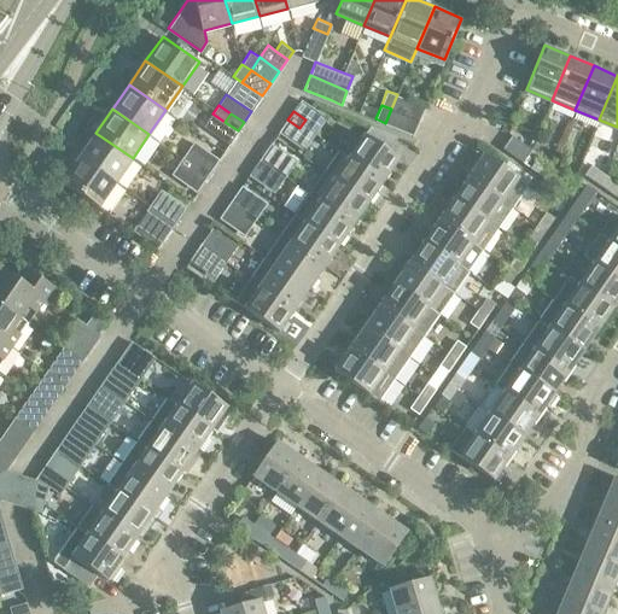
[(318,128),(305,120),(299,128),(312,136),(318,128)]
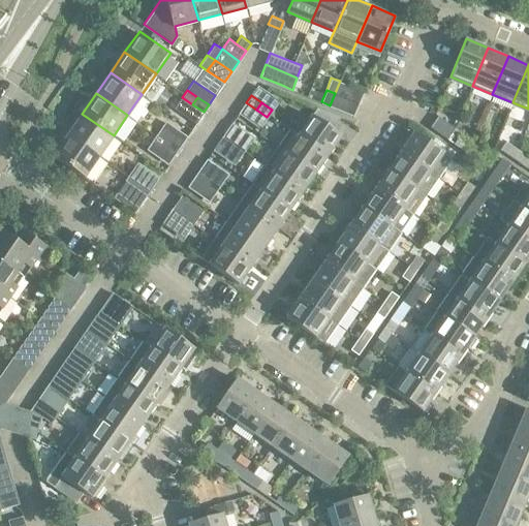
[(82,114),(68,133),(99,155),(114,135),(82,114)]
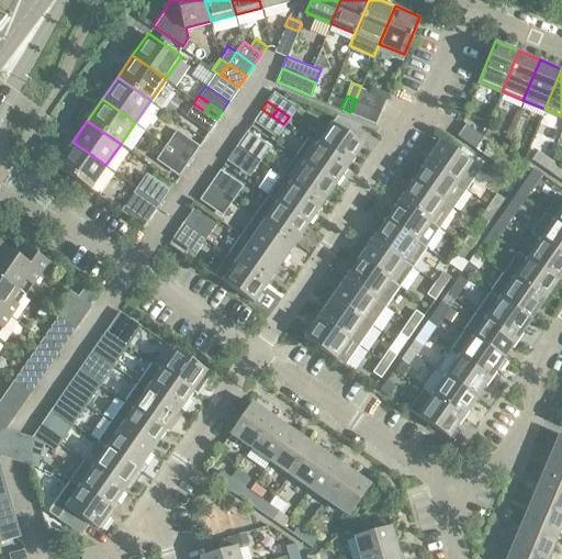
[(332,122),(317,142),(348,164),(362,143),(332,122)]
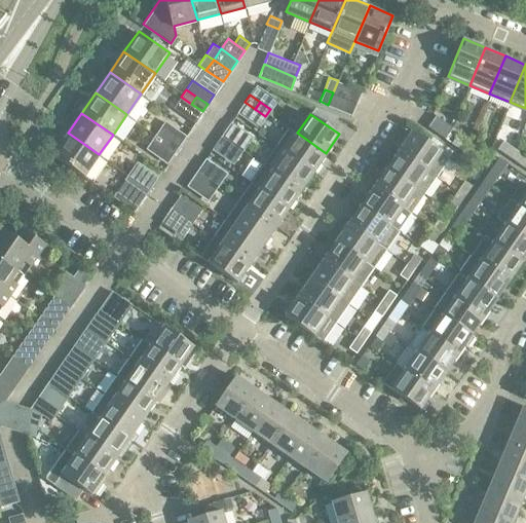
[(428,125),(445,137),(453,126),(436,114),(428,125)]
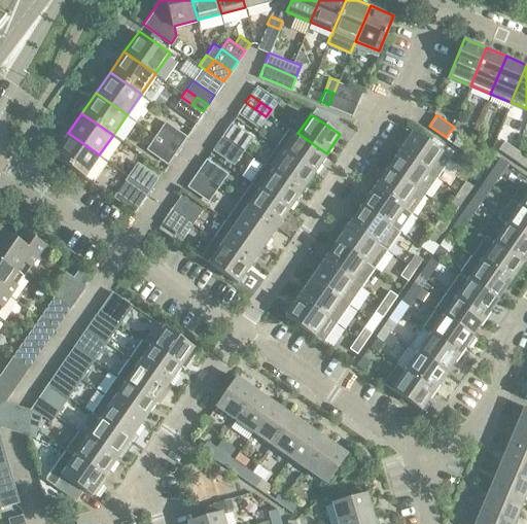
[(289,127),(277,145),(285,150),(314,171),(326,153),(297,133),(289,127)]
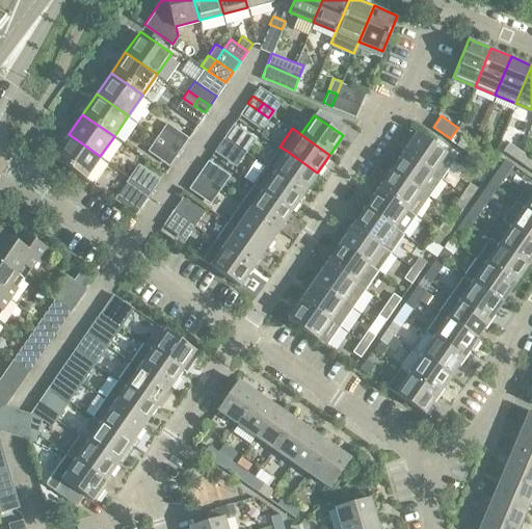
[(155,138),(165,147),(170,138),(160,131),(155,138)]
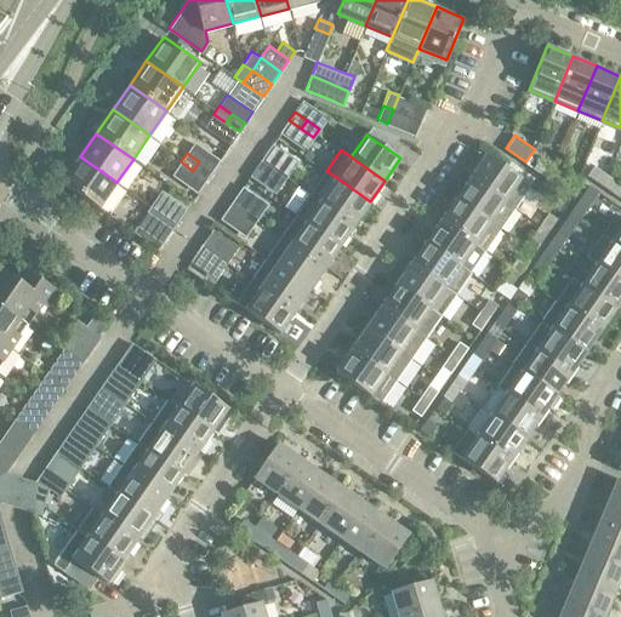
[(258,163),(271,172),(278,163),(265,154),(258,163)]
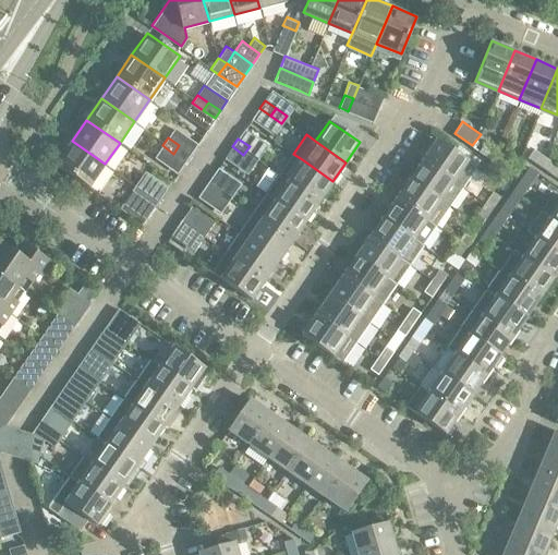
[(437,139),(423,158),(462,185),(476,166),(437,139)]
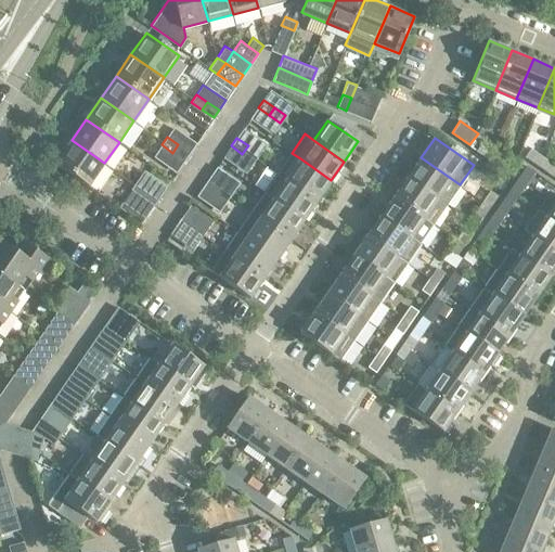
[(55,163),(89,185),(104,163),(72,140),(55,163)]
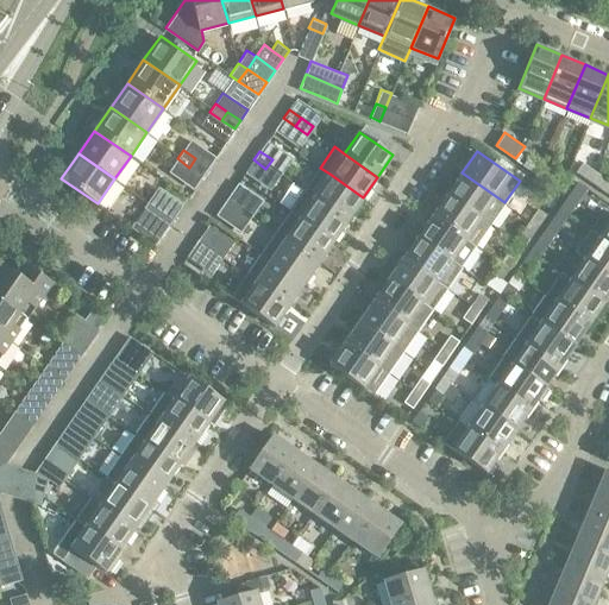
[(537,174),(542,165),(528,155),(522,164),(537,174)]
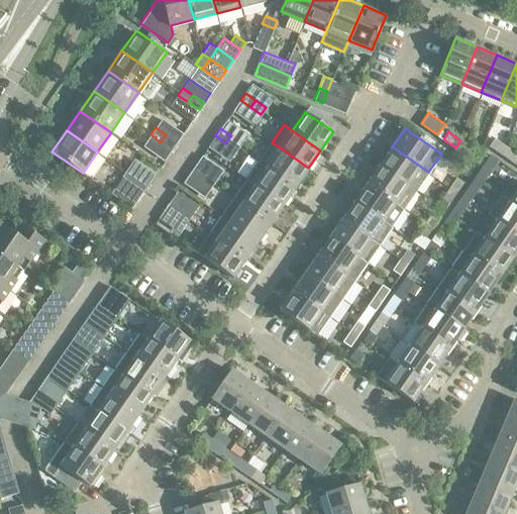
[(177,141),(166,134),(161,142),(172,149),(177,141)]
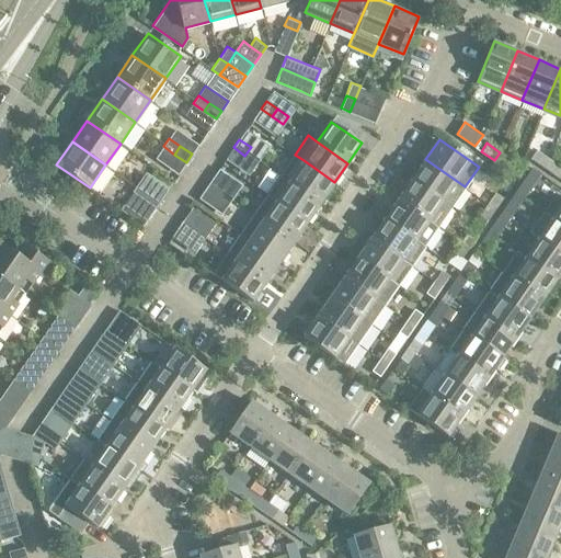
[(262,155),(251,147),(244,156),(256,163),(262,155)]
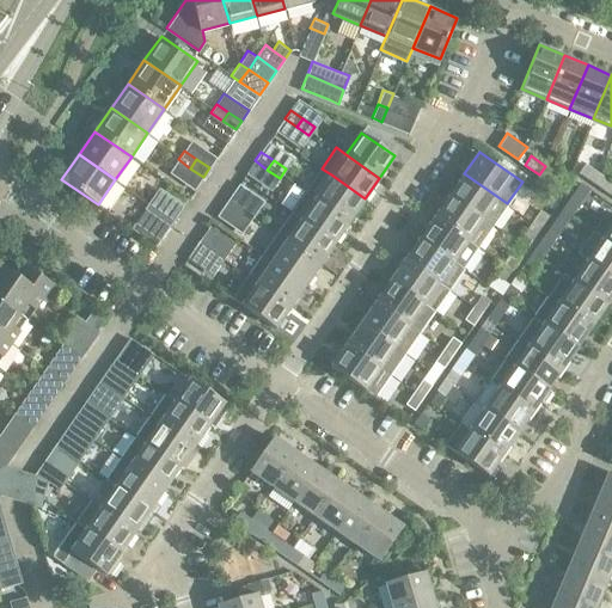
[(579,171),(593,180),(599,172),(585,163),(579,171)]
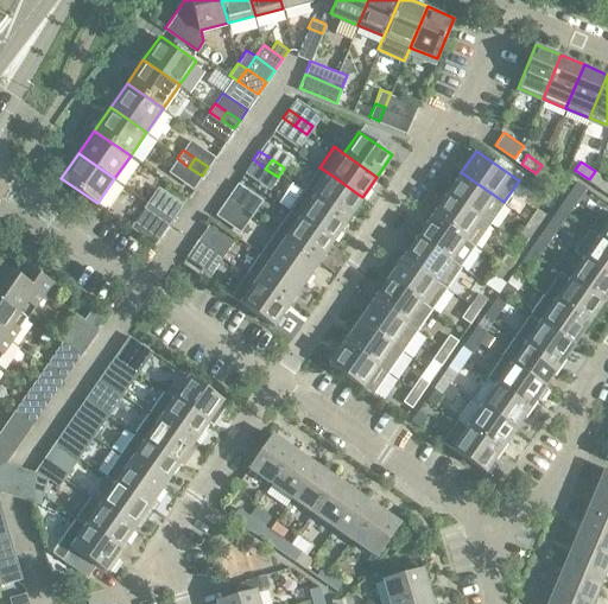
[(542,165),(536,173),(550,183),(556,175),(542,165)]
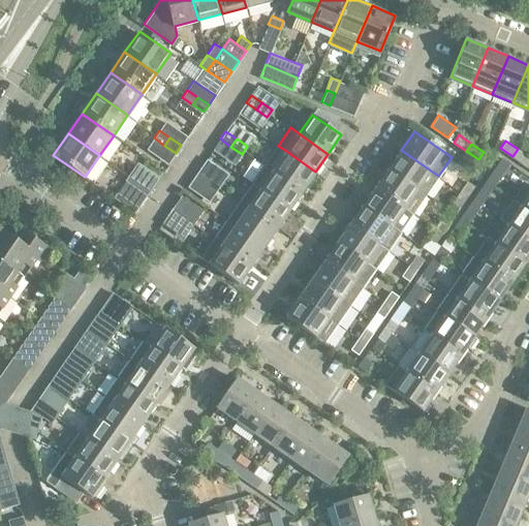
[(278,146),(265,164),(303,190),(315,172),(286,151),(278,146)]
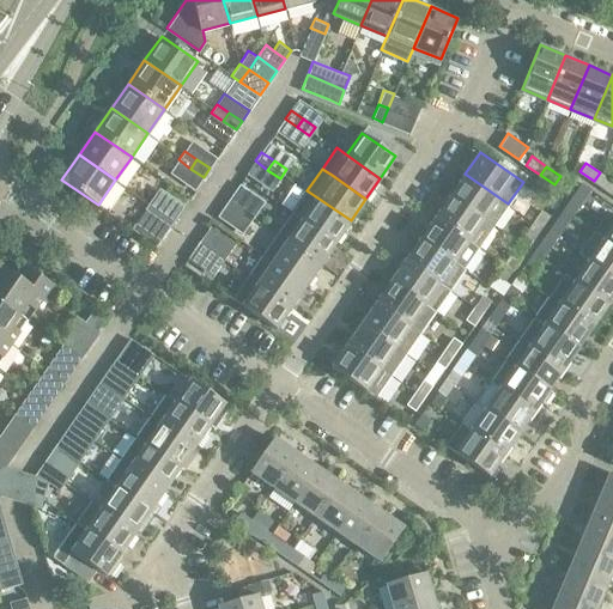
[(594,181),(612,194),(612,181),(600,172),(594,181)]
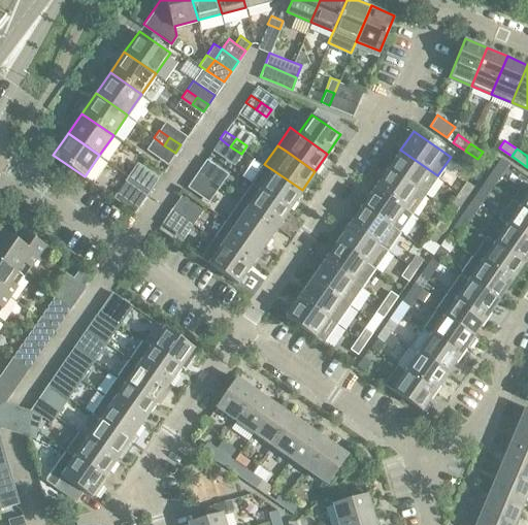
[(400,150),(388,168),(425,194),(437,175),(400,150)]
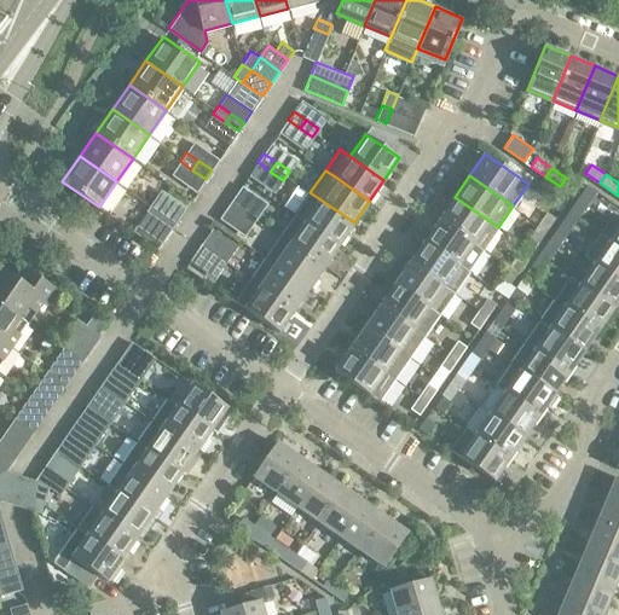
[(589,181),(576,201),(568,212),(577,218),(584,207),(583,206),(591,195),(593,196),(599,189),(589,181)]
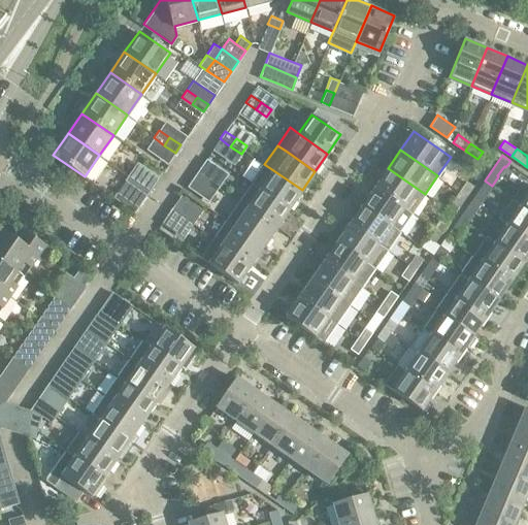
[(264,164),(252,183),(290,208),(302,190),(264,164)]
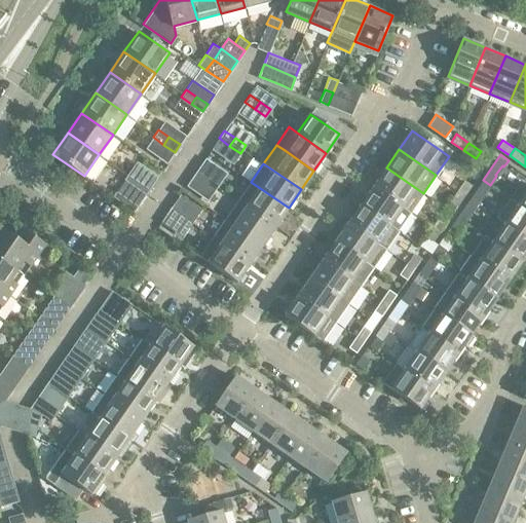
[(194,175),(204,182),(210,175),(199,167),(194,175)]
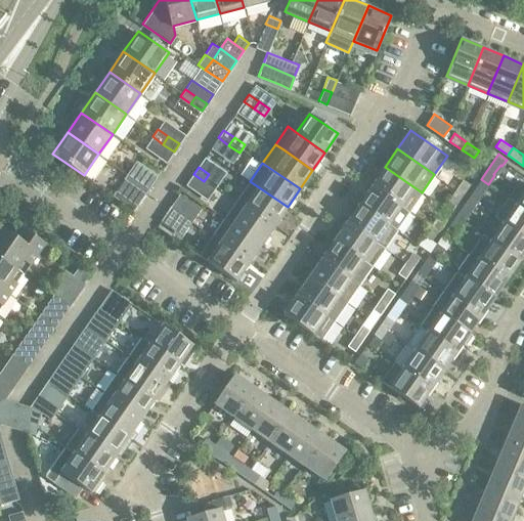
[(385,167),(373,185),(401,205),(401,206),(409,211),(422,192),(385,167)]
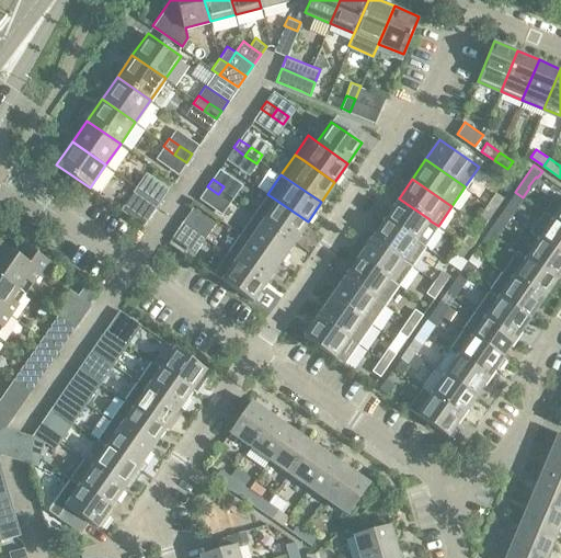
[(145,197),(150,190),(138,182),(133,190),(145,197)]
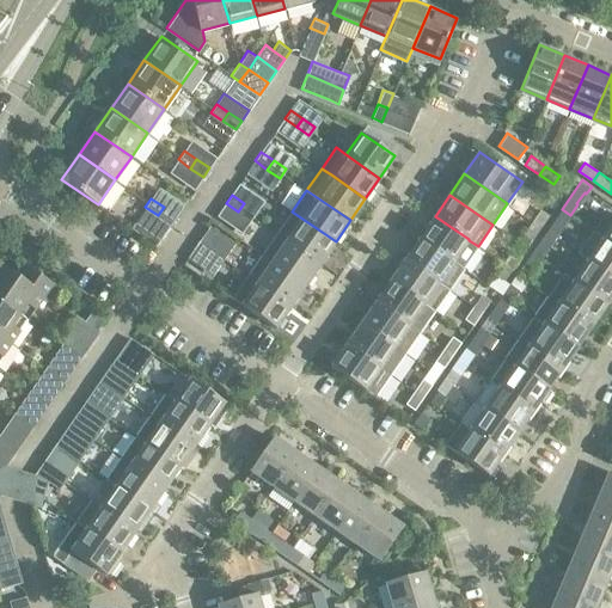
[(256,212),(244,203),(238,212),(250,220),(256,212)]
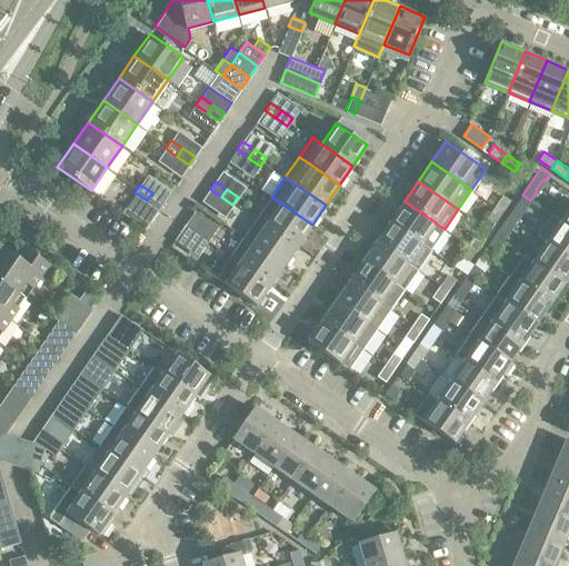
[(163,200),(152,192),(147,200),(135,192),(122,211),(146,227),(163,200)]
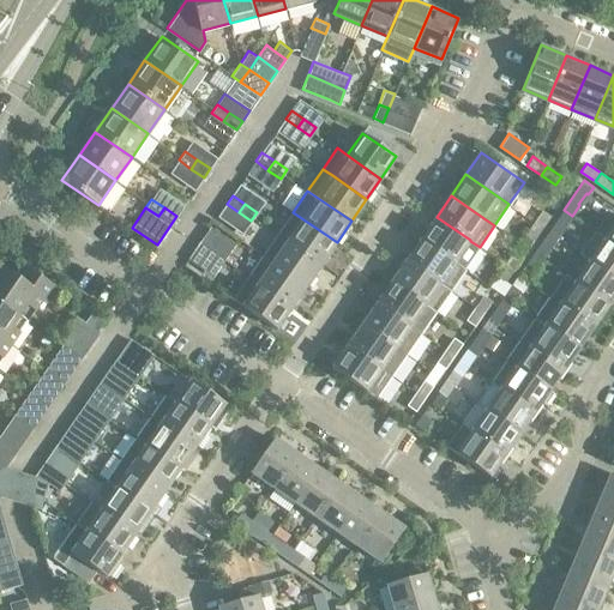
[(534,222),(542,228),(552,215),(542,209),(534,222)]
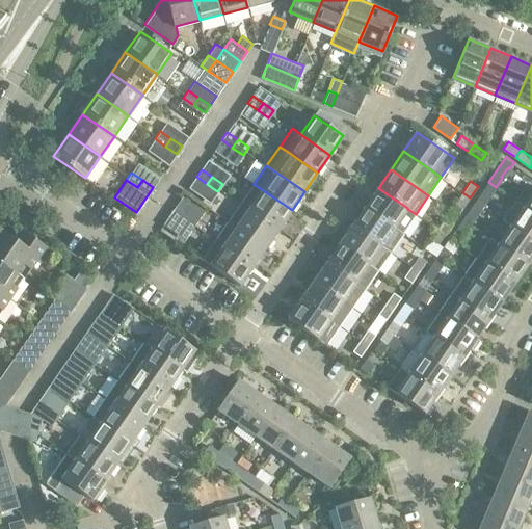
[(496,187),(488,182),(482,190),(489,195),(496,187)]
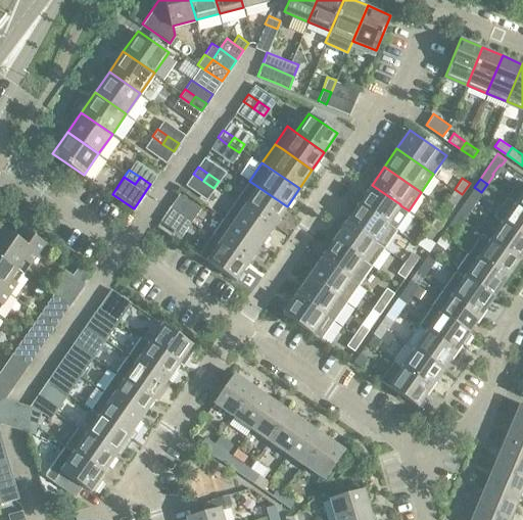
[(249,181),(237,198),(274,225),(287,206),(249,181)]
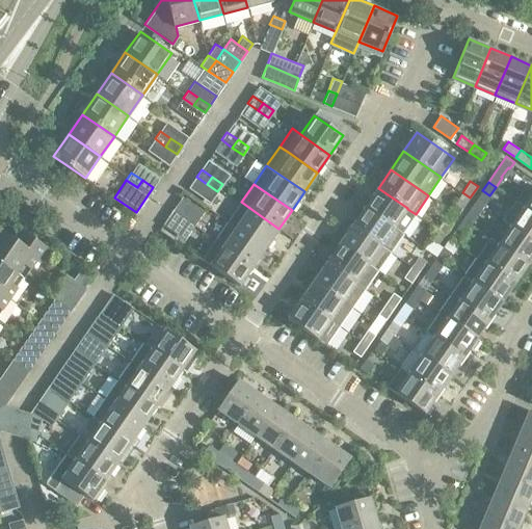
[(395,227),(403,233),(416,214),(407,209),(407,208),(378,188),(365,206),(395,227)]
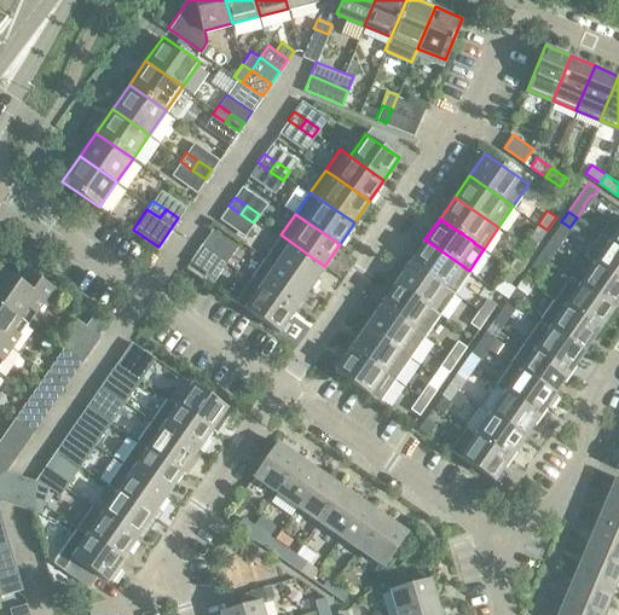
[(547,230),(538,224),(530,236),(538,242),(547,230)]
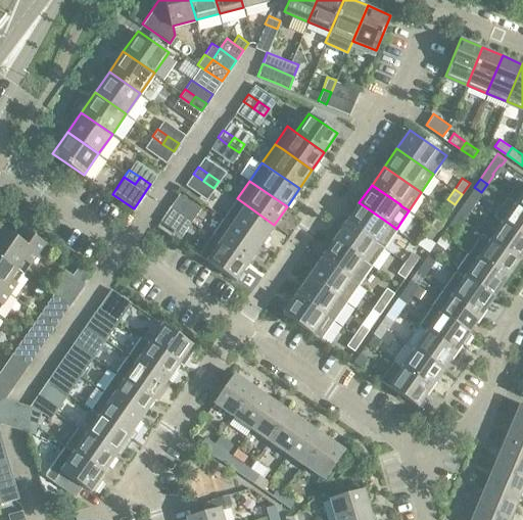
[(493,216),(503,221),(522,235),(522,207),(515,202),(515,203),(507,197),(493,216)]
